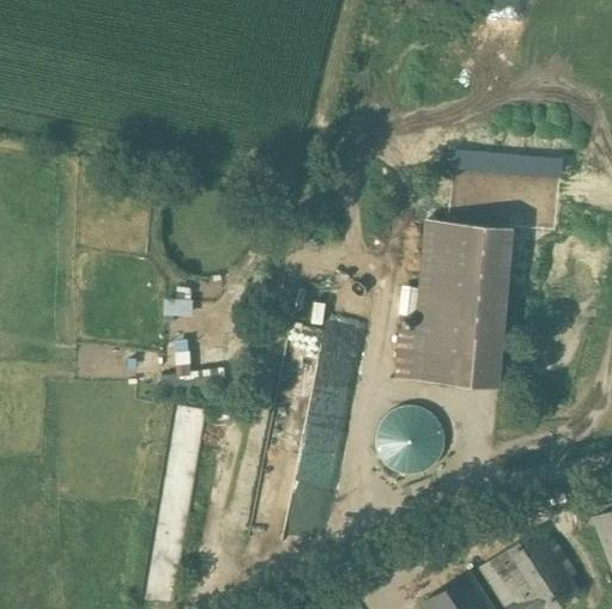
[(514,229),(429,223),(413,382),(498,388),(514,229)]
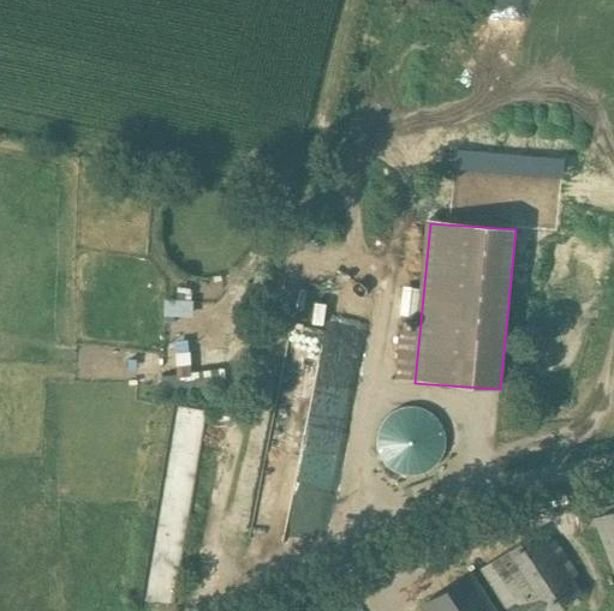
[(374,312),(337,306),(332,337),(344,340),(343,347),(367,352),(374,312)]
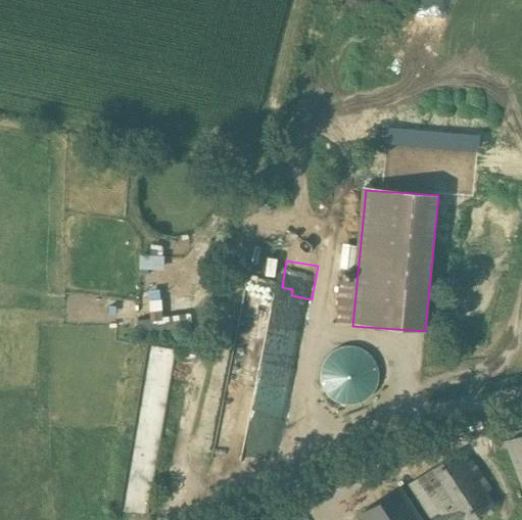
[(521,435),(506,442),(521,486),(521,435)]
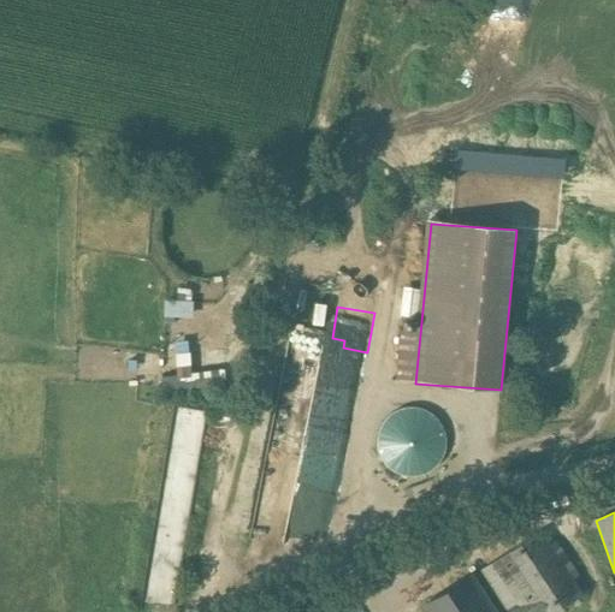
[(557,611),(583,596),(540,534),(484,572),(510,611),(557,611)]
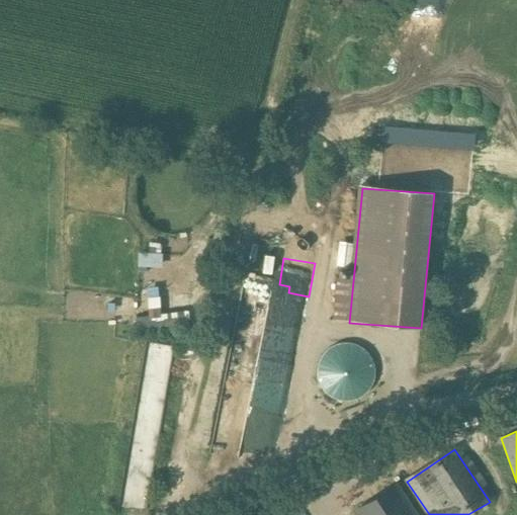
[(416,514),(398,486),(356,513),(357,514),(416,514)]
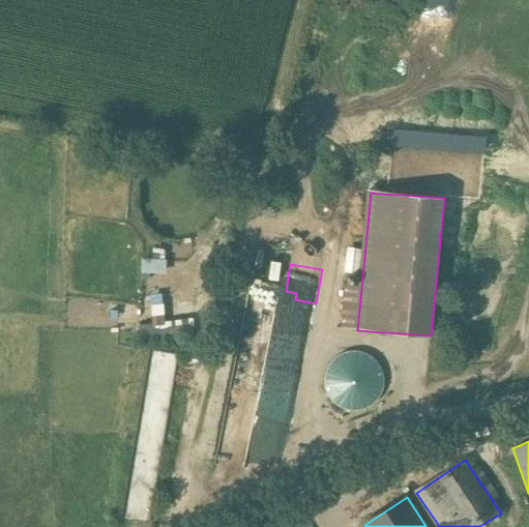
[(294,526),(288,516),(269,526),(294,526)]
